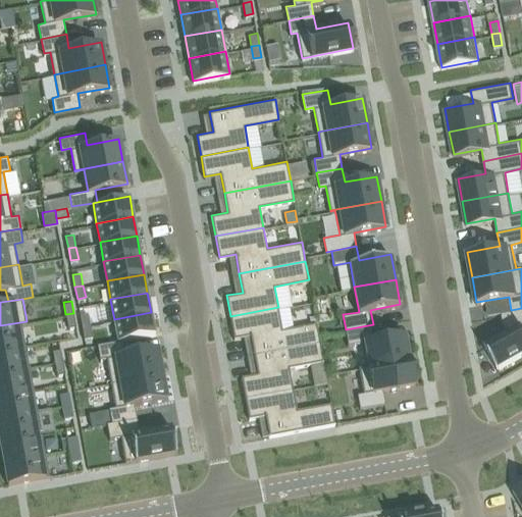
[(278,307),(230,316),(235,337),(250,334),(254,353),(320,341),(316,322),(281,328),(278,307)]
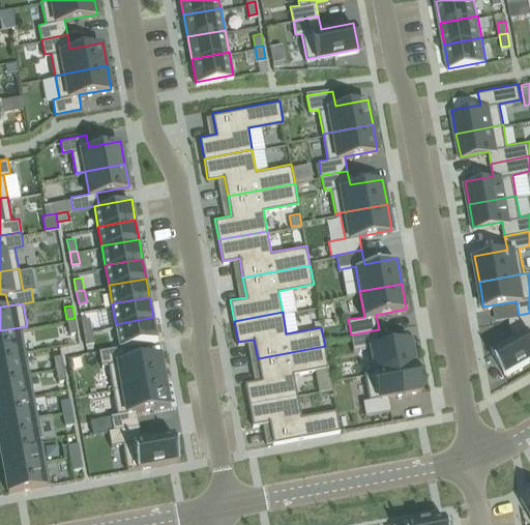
[(514,337),(492,350),(505,374),(529,358),(529,313),(519,315),(508,317),(511,331),(514,337)]
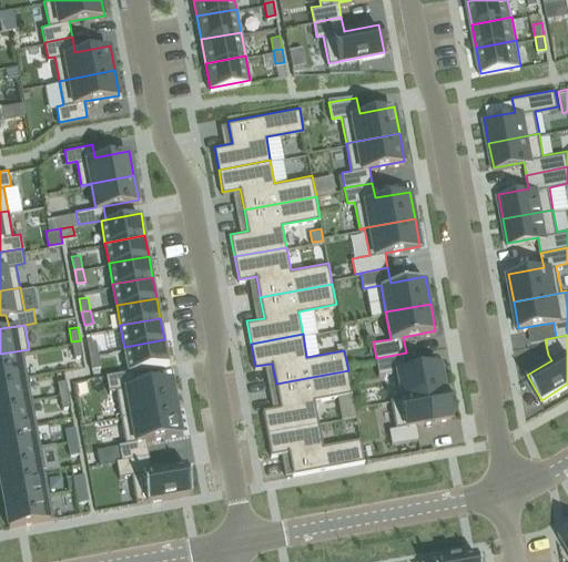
[(95,338),(87,340),(89,354),(98,351),(95,338)]
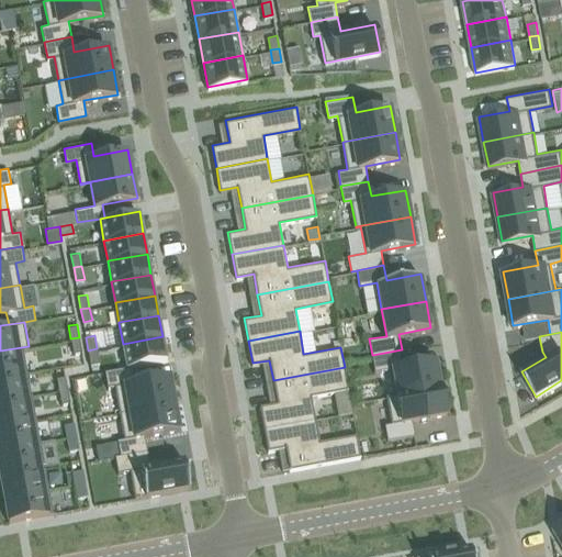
[(163,336),(123,344),(126,366),(166,358),(163,336)]
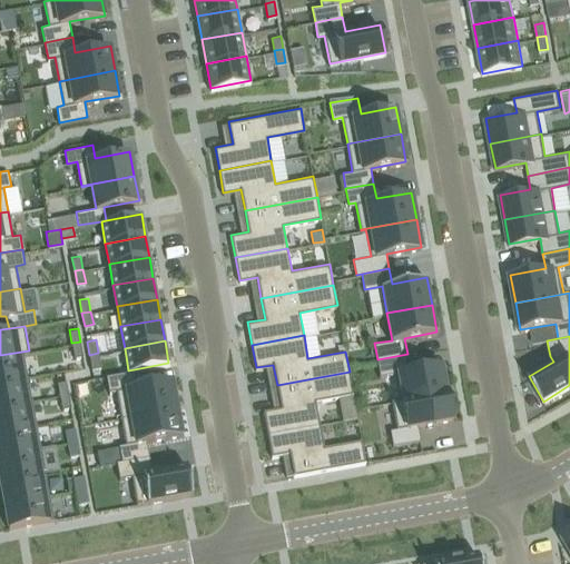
[(80,342),(71,343),(74,356),(82,354),(80,342)]
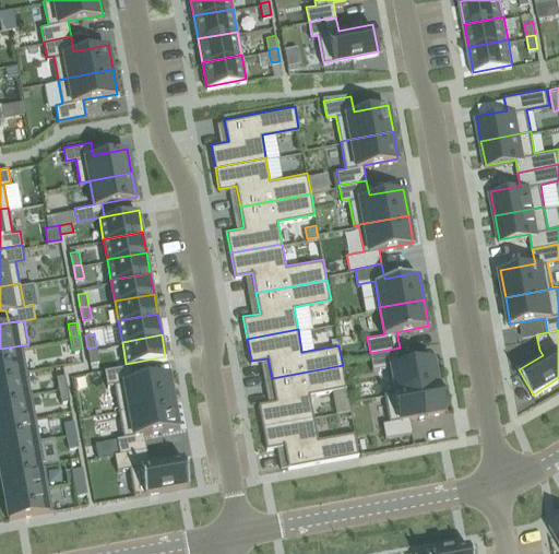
[(28,344),(0,349),(0,373),(27,368),(23,346),(28,345),(28,344)]
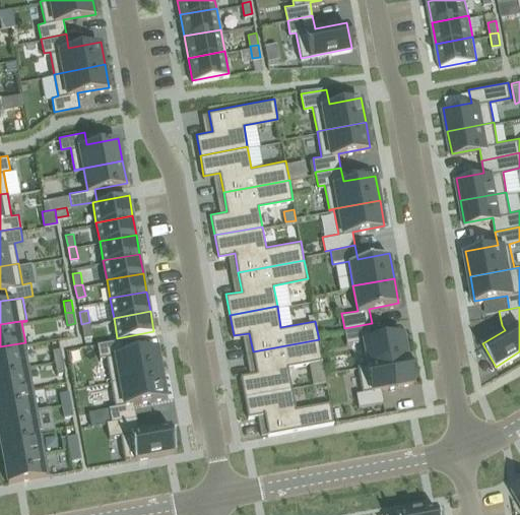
[(89,322),(81,324),(84,336),(92,334),(89,322)]
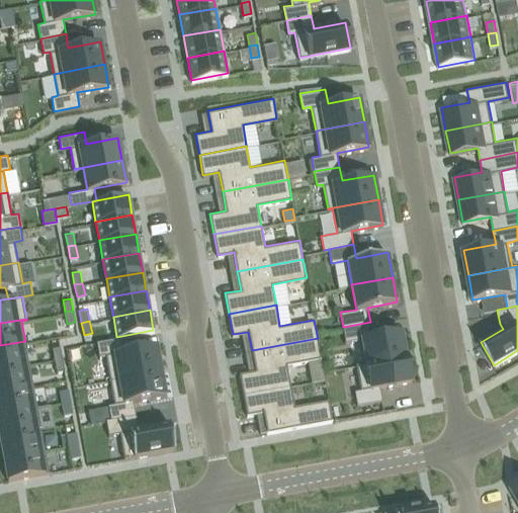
[(370,322),(343,327),(345,341),(357,339),(362,362),(356,363),(356,364),(407,354),(406,354),(401,330),(372,335),(370,322)]
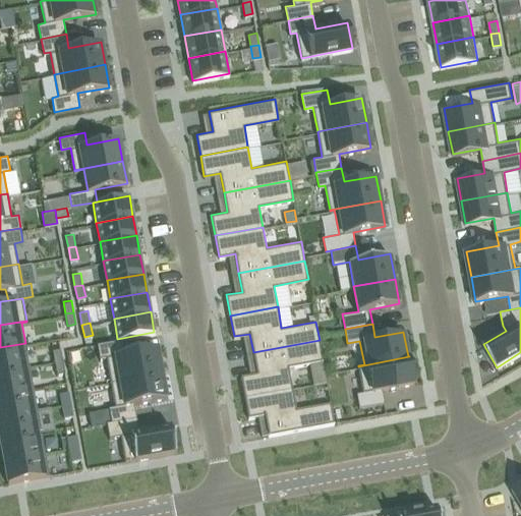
[(122,338),(97,343),(100,357),(106,356),(110,381),(161,371),(157,346),(124,352),(122,338)]
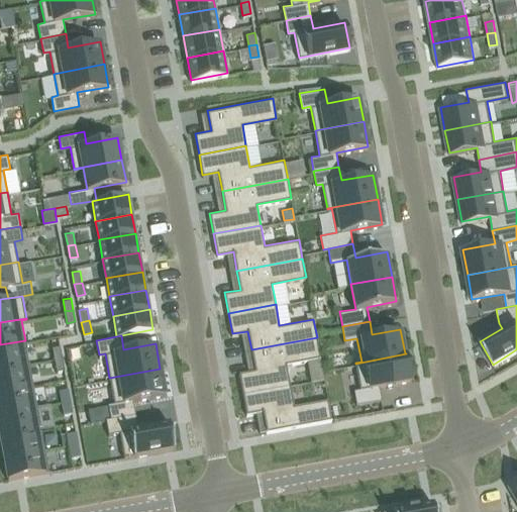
[(254,369),(238,372),(242,393),(290,384),(286,363),(320,356),(317,337),(251,349),(254,369)]
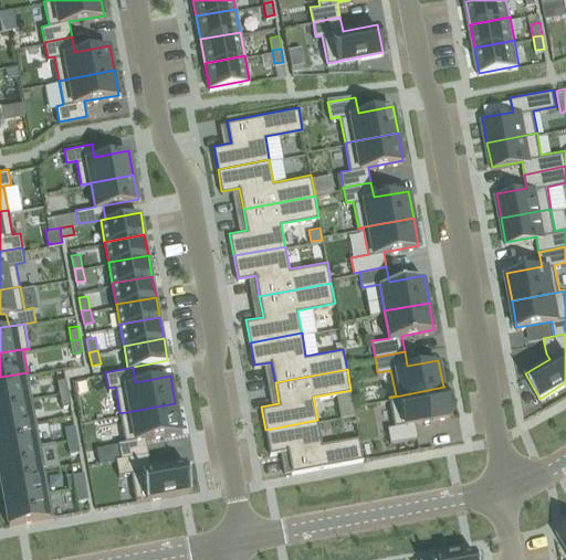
[(28,372),(0,377),(0,401),(32,397),(28,372)]
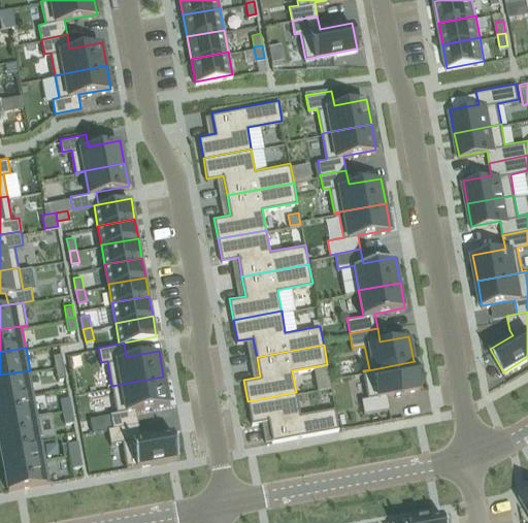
[(61,352),(53,353),(55,365),(63,364),(61,352)]
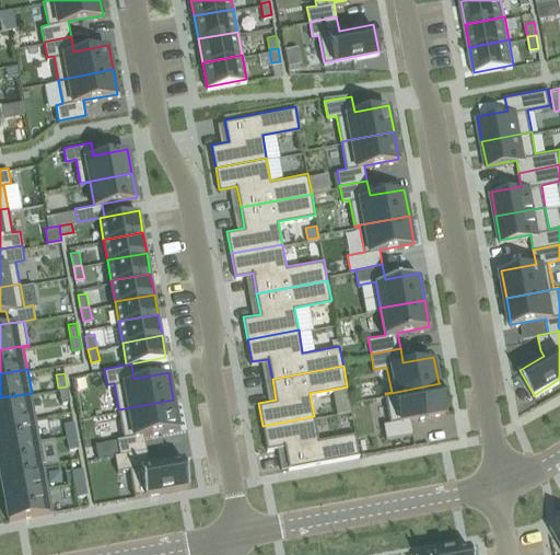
[(389,420),(383,421),(386,437),(412,432),(410,417),(444,411),(440,383),(385,394),(389,420)]
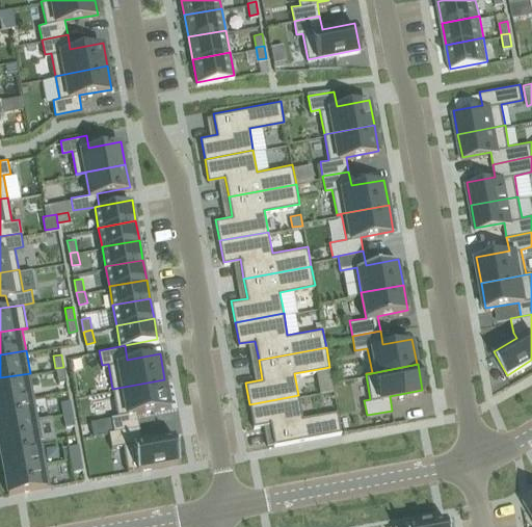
[(63,367),(55,368),(57,380),(65,378),(63,367)]
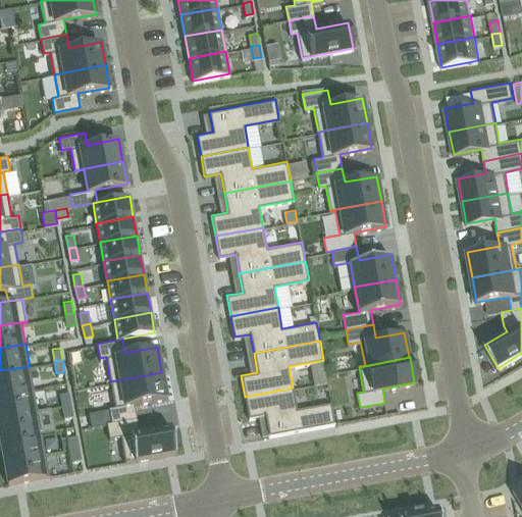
[(30,366),(0,370),(0,393),(34,388),(30,366)]
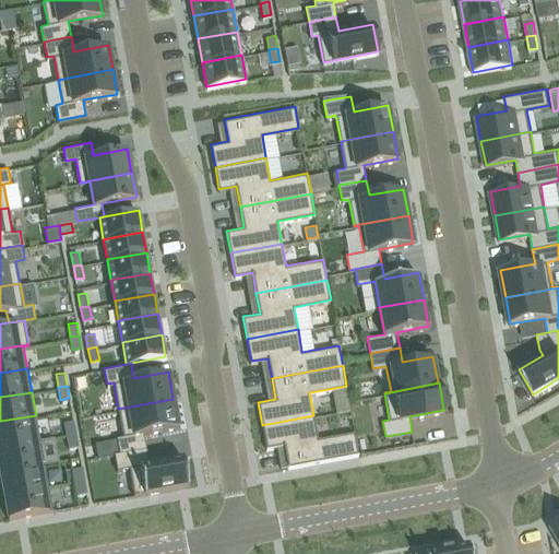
[(123,435),(117,436),(119,451),(146,447),(144,432),(178,425),(173,399),(118,409),(123,435)]
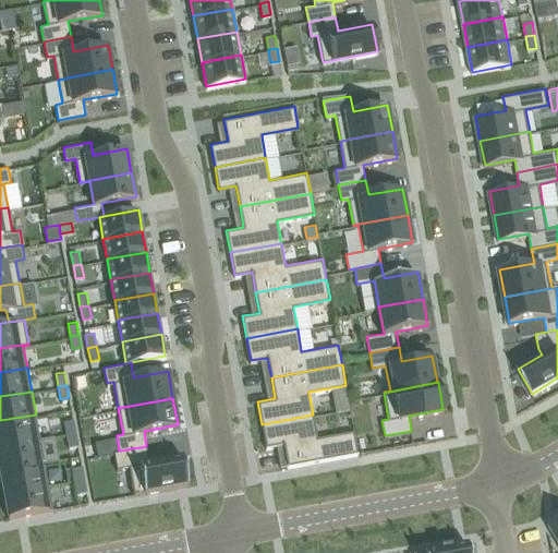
[(36,415),(0,420),(0,444),(40,437),(36,415)]
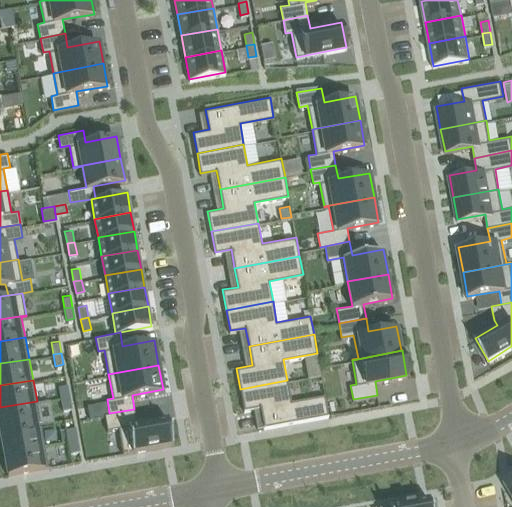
[(287,380),(240,389),(244,409),(260,406),(263,426),(328,414),(325,394),(291,401),(287,380)]
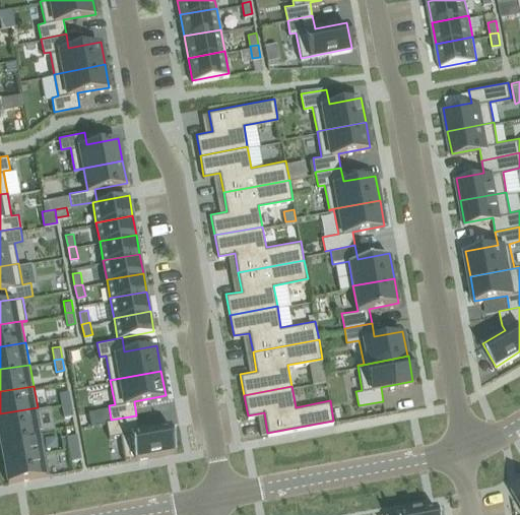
[(68,389),(60,391),(62,403),(70,401),(68,389)]
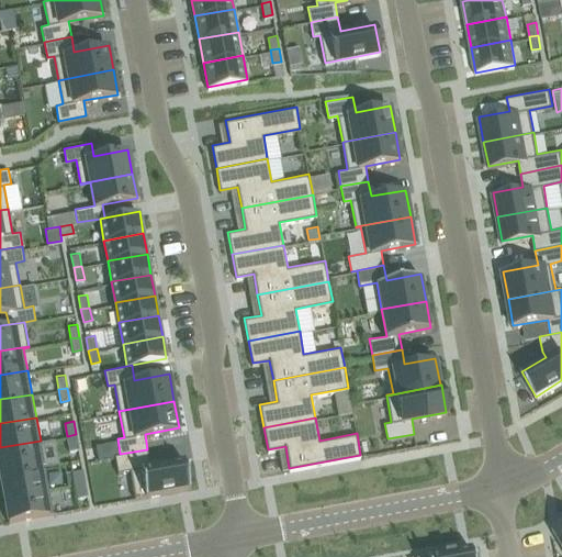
[(76,434),(67,436),(69,448),(78,447),(76,434)]
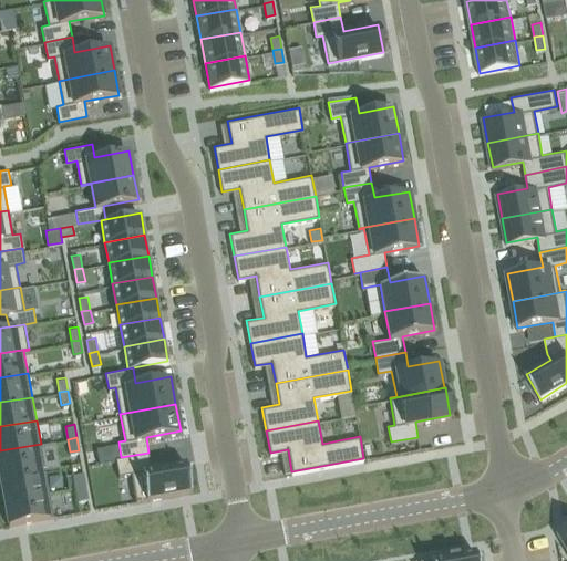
[(41,444),(0,450),(0,475),(44,467),(41,444)]
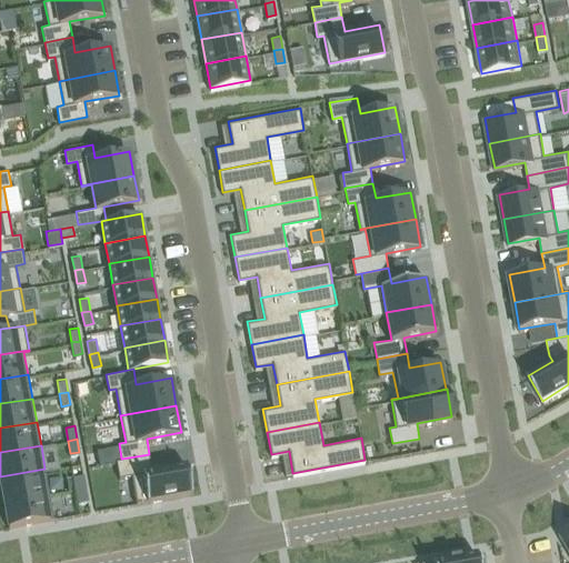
[(121,459),(117,460),(119,476),(131,474),(137,502),(192,491),(187,463),(152,470),(149,454),(121,459)]
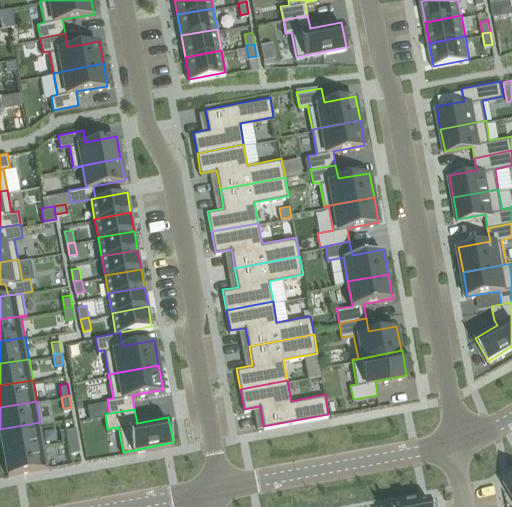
[(40,422),(0,429),(0,430),(4,451),(44,443),(40,422)]
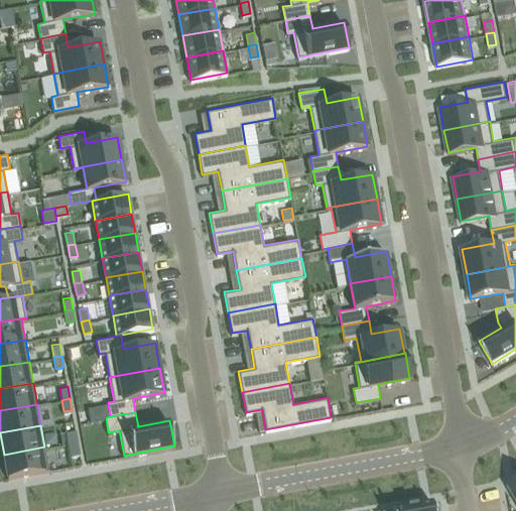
[(76,429),(68,430),(70,442),(78,441),(76,429)]
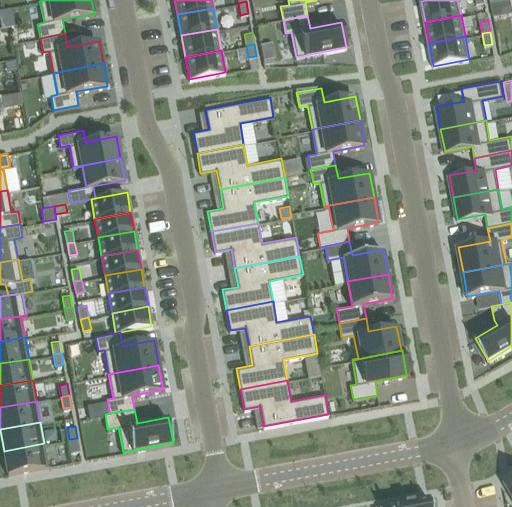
[(77,438),(69,439),(71,451),(79,449),(77,438)]
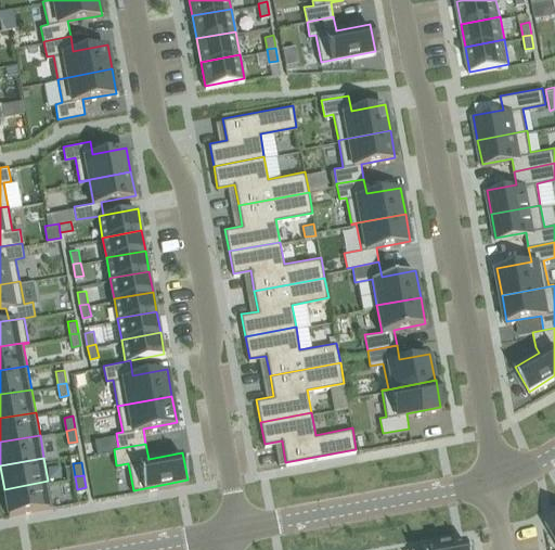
[(48,481),(4,489),(9,513),(53,506),(48,481)]
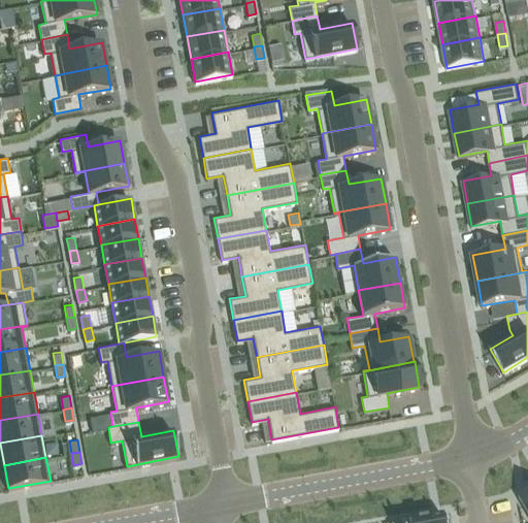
[(391,522),(443,522),(442,513),(391,522)]
